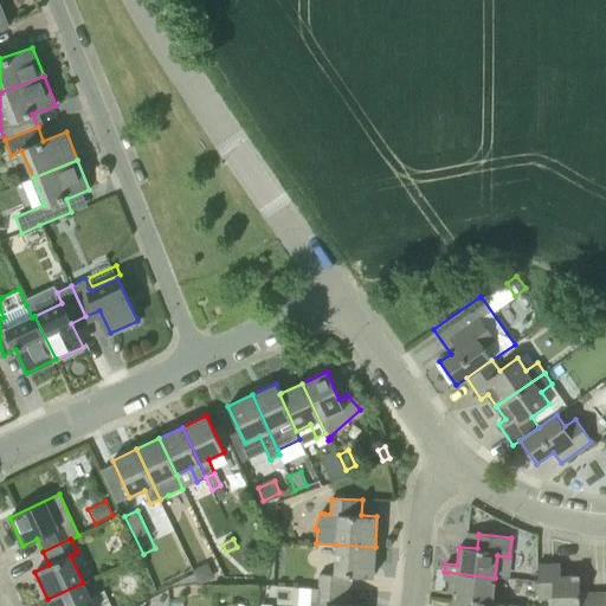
[(373,577),(375,547),(336,545),(335,574),(321,573),(320,587),(349,590),(350,575),(373,577)]
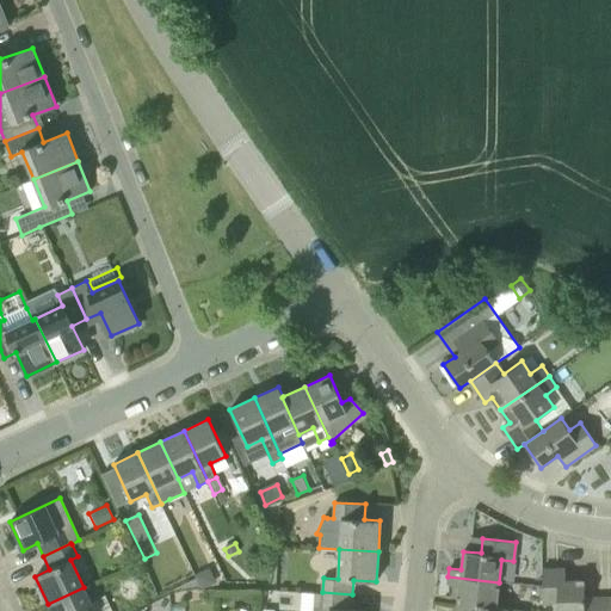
[(556,603),(557,568),(542,568),(542,603),(556,603)]
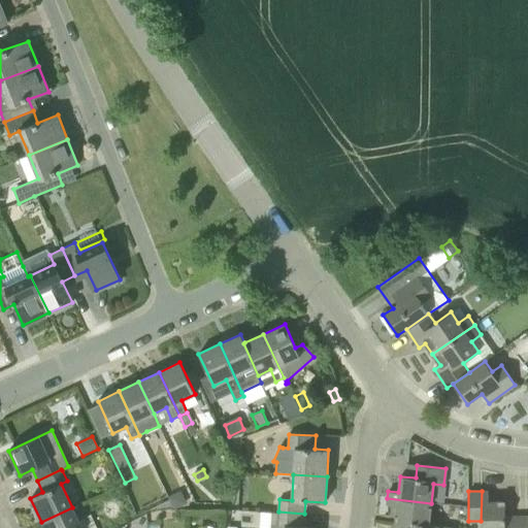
[(489,491),(482,491),(481,521),(481,527),(517,527),(517,517),(504,517),(504,502),(488,501),(489,491)]
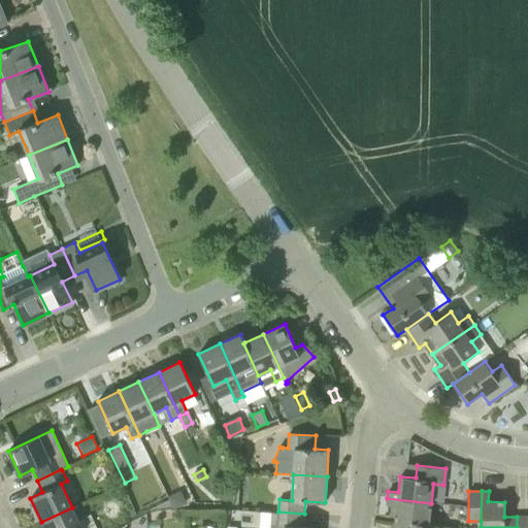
[(173,509),(186,503),(182,496),(176,494),(168,497),(173,509)]
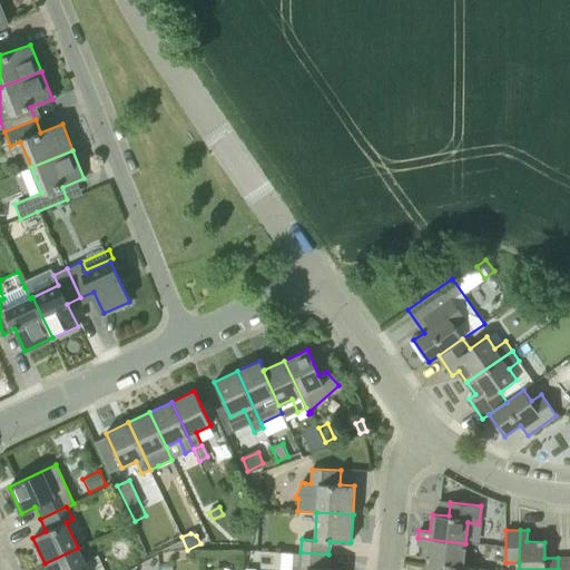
[(463,568),(463,567),(465,543),(418,538),(418,544),(429,546),(426,563),(463,568)]
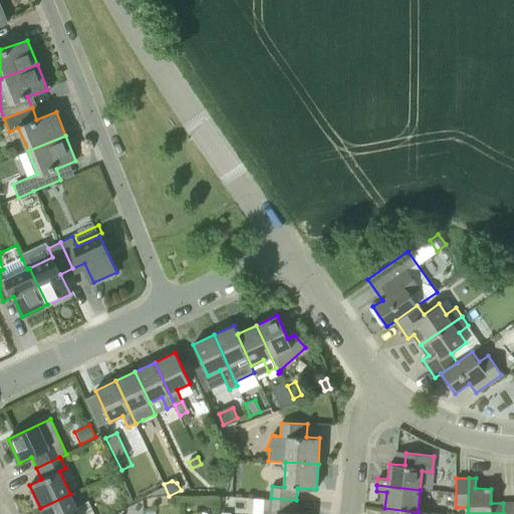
[(79,513),(70,494),(40,508),(43,513),(79,513)]
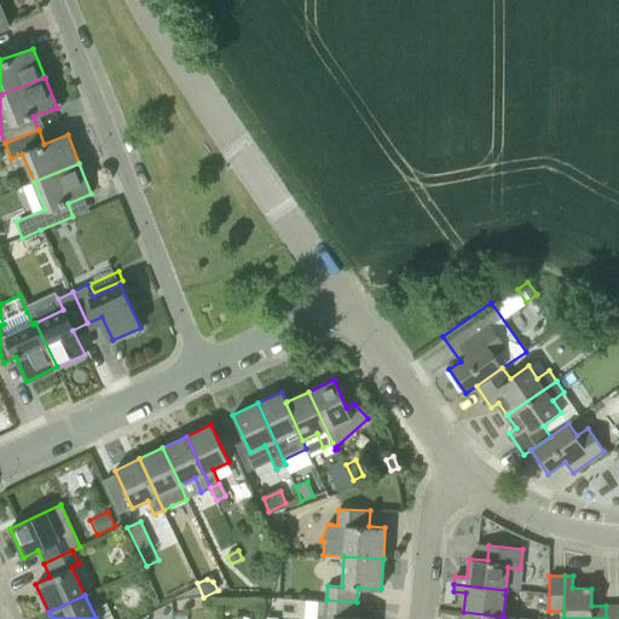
[(357,602),(327,600),(327,601),(318,601),(317,618),(371,618),(372,618),(357,617),(357,602)]
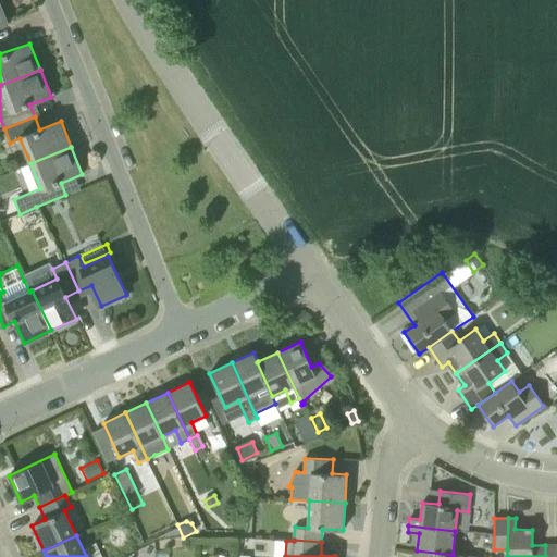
[(556,556),(556,544),(545,545),(545,556),(556,556)]
